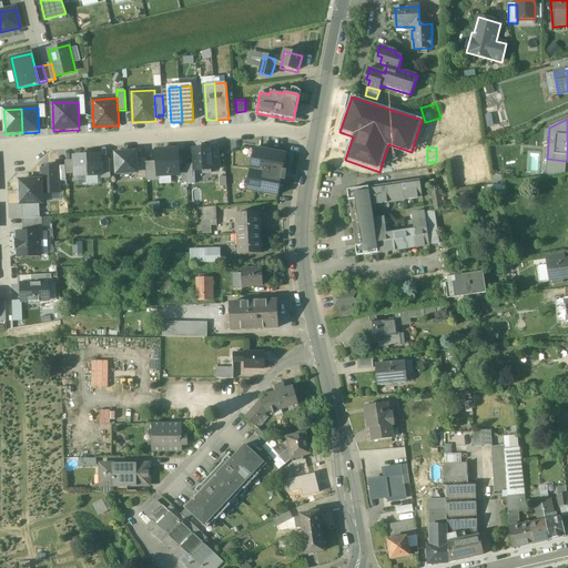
[(216,148),(193,149),(194,164),(195,171),(219,170),(216,148)]
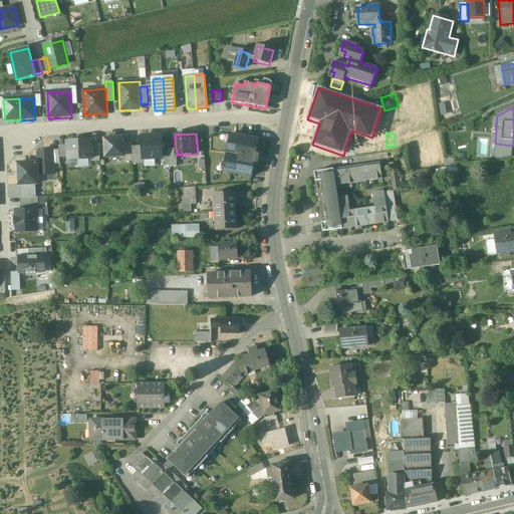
[(252,176),(259,140),(232,134),(225,172),(252,176)]
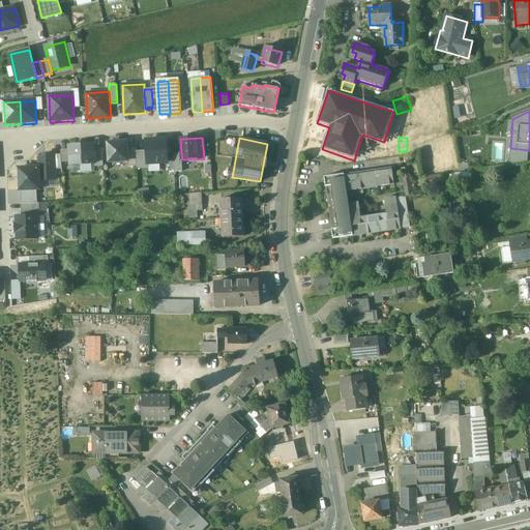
[(166,140),(146,141),(147,151),(148,165),(167,163),(166,140)]
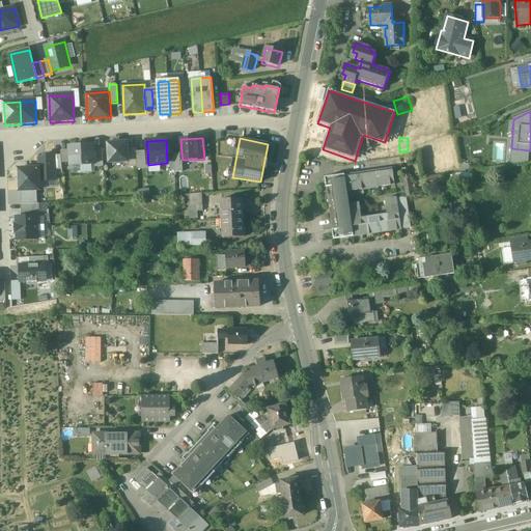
[(127,143),(108,144),(109,163),(129,161),(128,148),(127,143)]
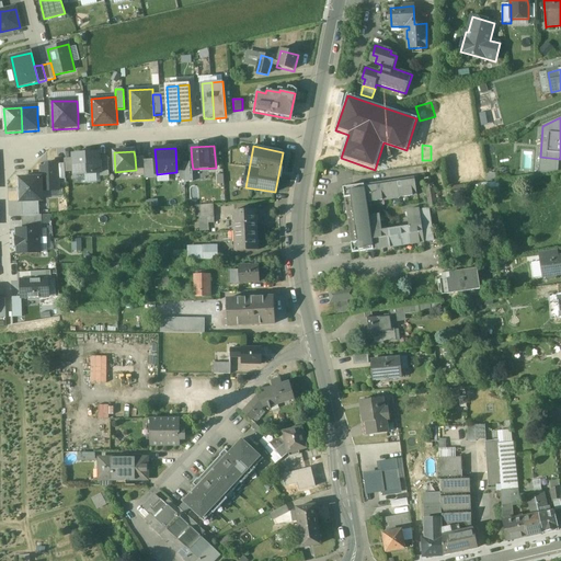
[(100,153),(73,155),(73,156),(73,171),(75,175),(101,174),(100,157),(100,153)]
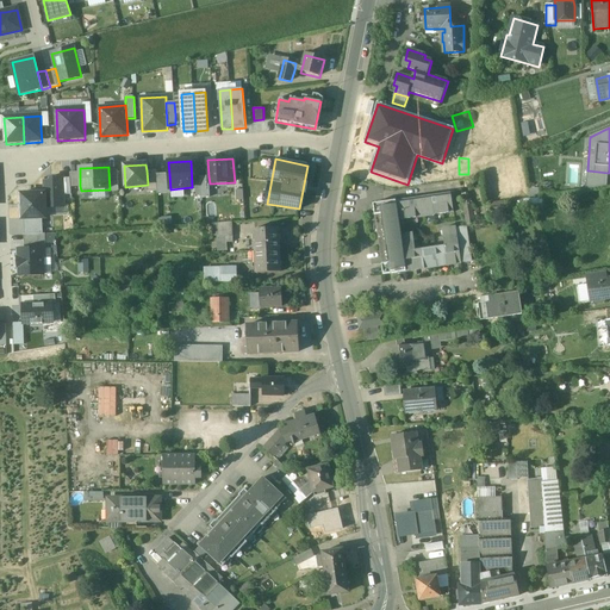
[(80,169),(69,170),(70,179),(70,186),(80,186),(80,169)]
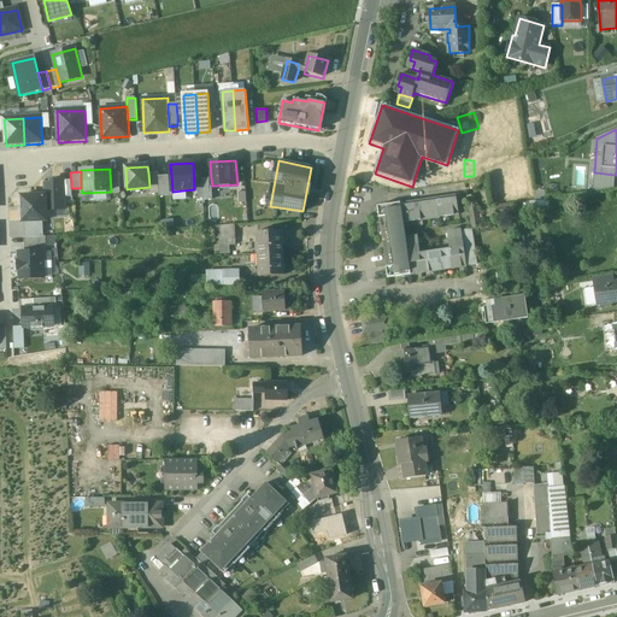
[(119,172),(110,172),(111,192),(111,194),(121,194),(119,172)]
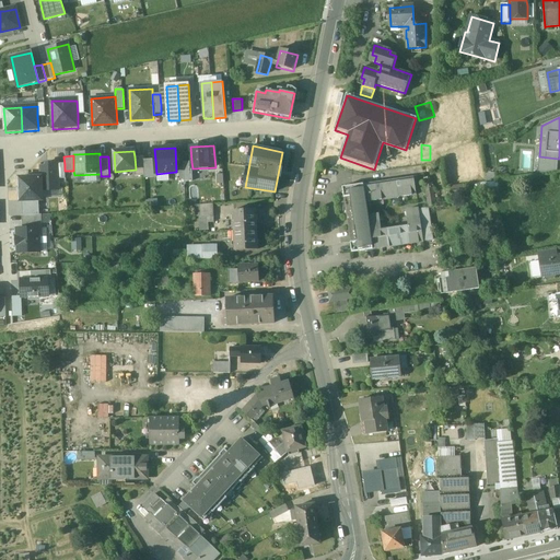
[(143,156),(135,156),(136,170),(136,176),(144,176),(143,161),(143,156)]
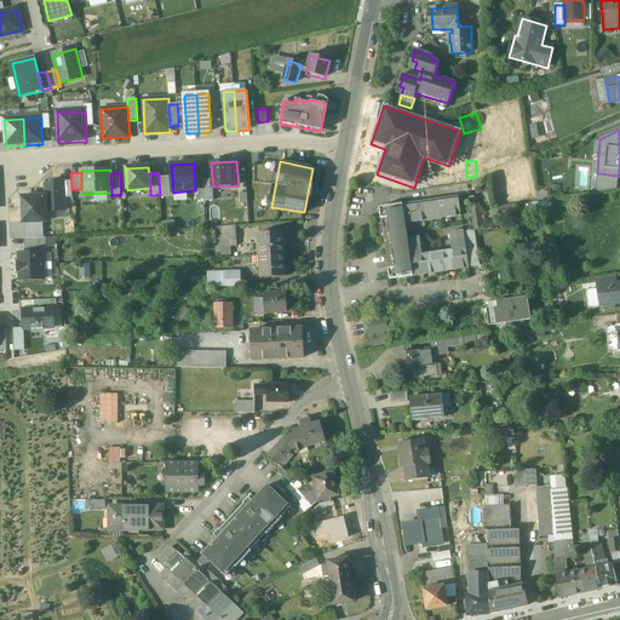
[(616,190),(618,176),(597,173),(596,193),(616,190)]
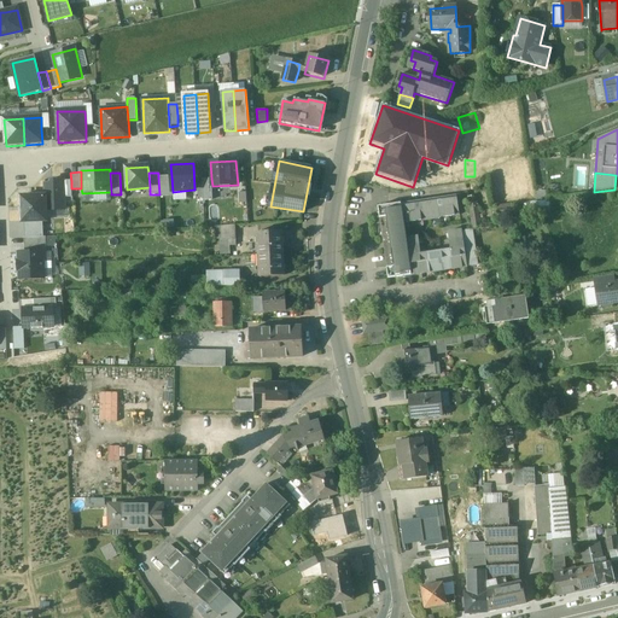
[(173,192),(172,176),(158,178),(159,194),(159,197),(173,197),(173,192)]
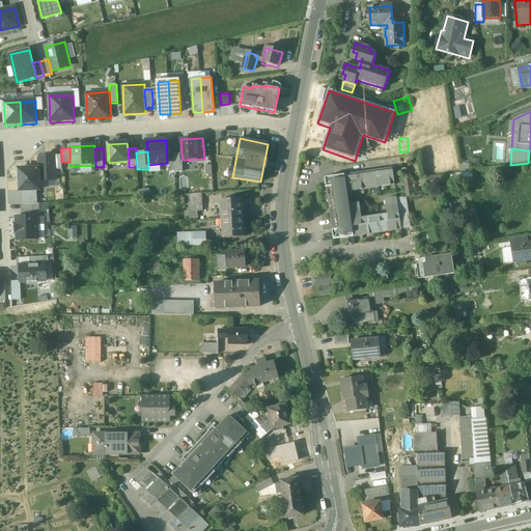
[(43,158),(38,158),(38,167),(39,182),(56,180),(55,170),(55,156),(54,154),(43,155),(43,158)]
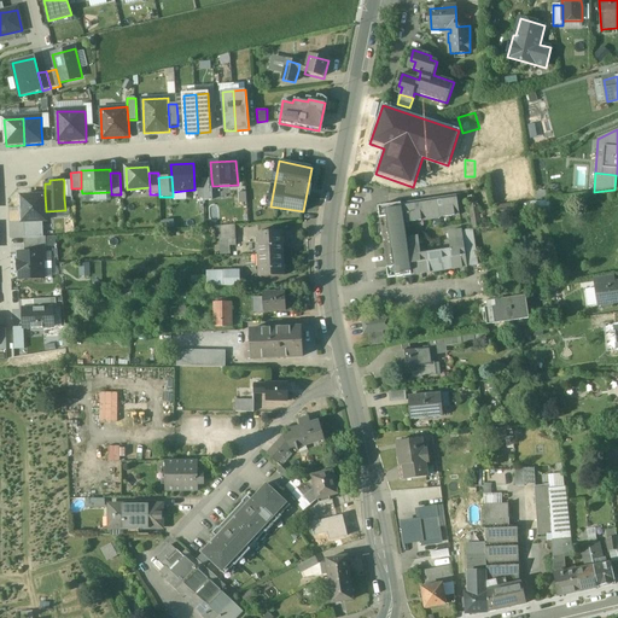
[(211,179),(202,180),(203,200),(213,199),(213,186),(211,179)]
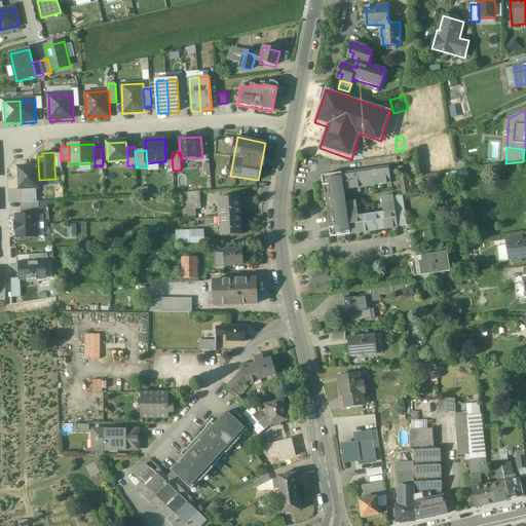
[(19,165),(20,189),(21,189),(36,188),(39,188),(39,180),(38,165),(19,165)]
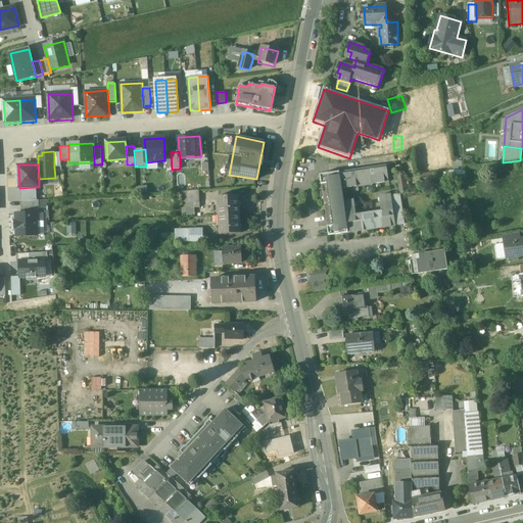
[(386,165),(339,173),(340,176),(342,189),(389,182),(386,165)]
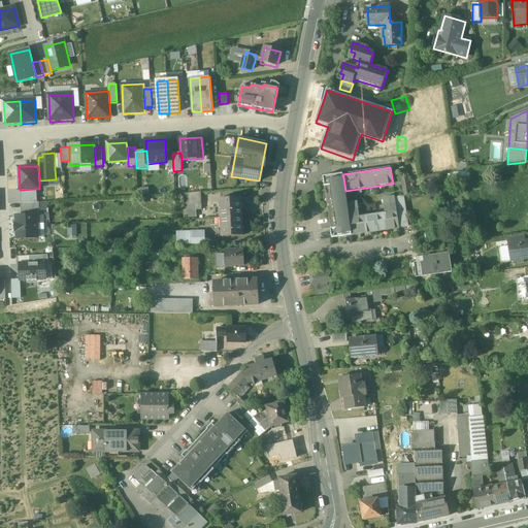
[(407,170),(404,168),(400,168),(404,195),(411,195),(407,170)]
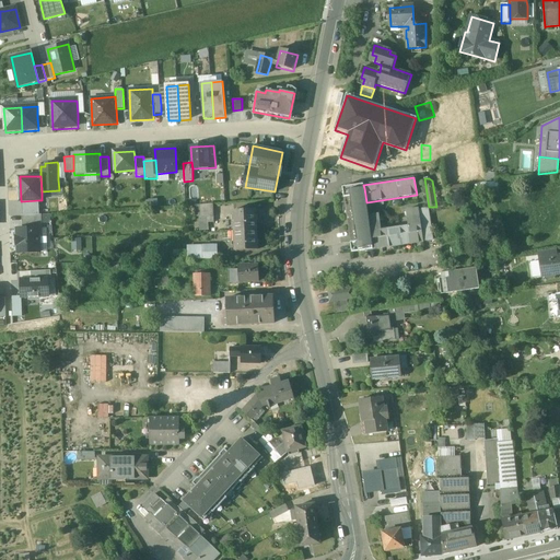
[(499,183),(481,185),(482,194),(500,191),(499,183)]
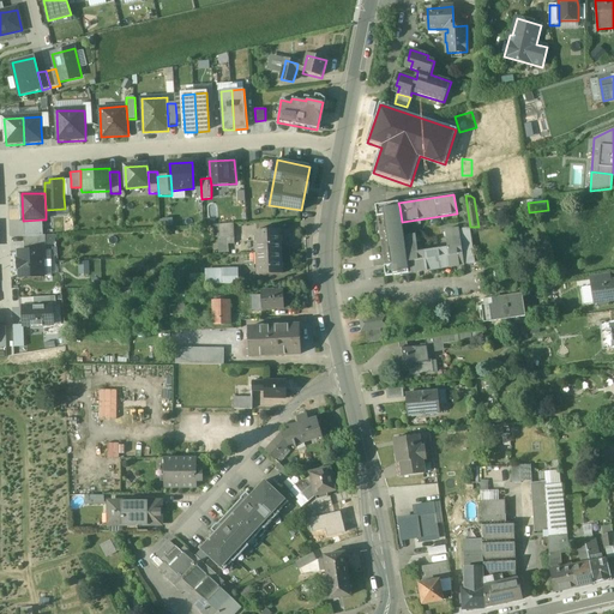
[(398,203),(375,205),(378,217),(385,216),(384,209),(399,206),(398,203)]
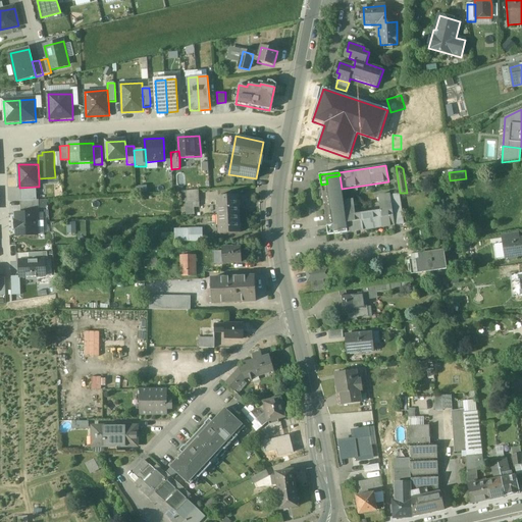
[(340,175),(326,177),(327,184),(332,225),(333,231),(348,229),(344,201),(342,189),(340,175)]
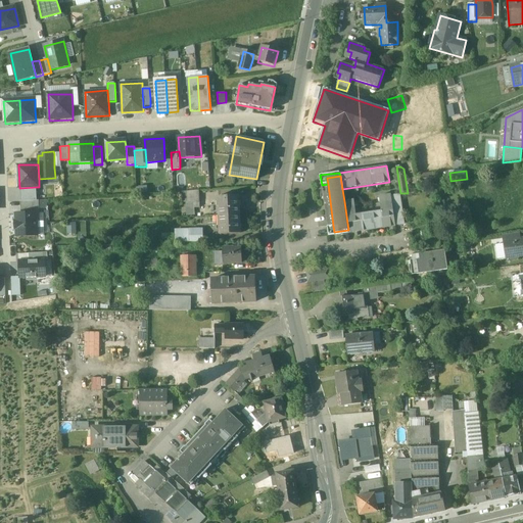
[(328,184),(322,185),(328,227),(333,226),(328,184)]
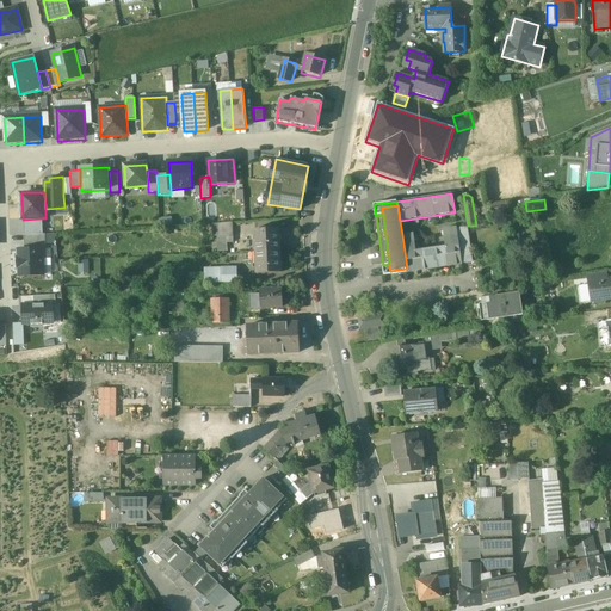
[(43,234),(42,218),(24,220),(25,235),(43,234)]
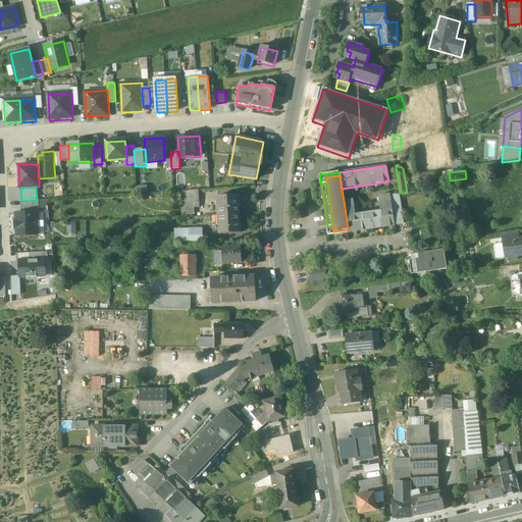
[(199,191),(187,192),(188,203),(200,202),(199,191)]
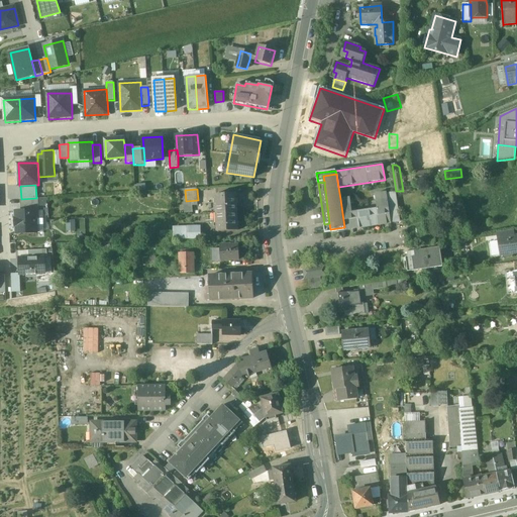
[(349,198),(340,199),(344,227),(344,230),(343,230),(343,231),(391,224),(391,223),(388,204),(387,194),(387,193),(376,194),(378,209),(351,212),(349,198)]
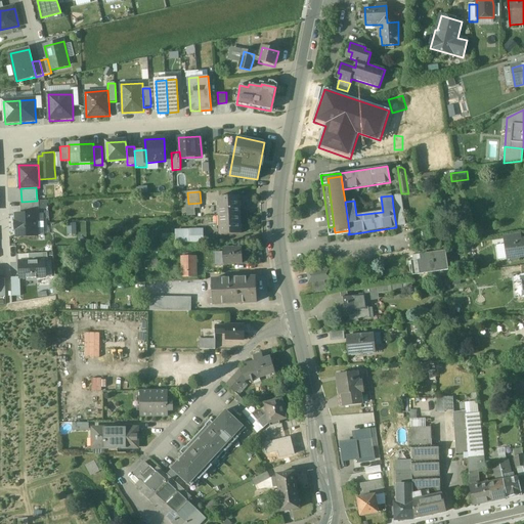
[(401,195),(392,197),(393,207),(402,205),(401,195)]
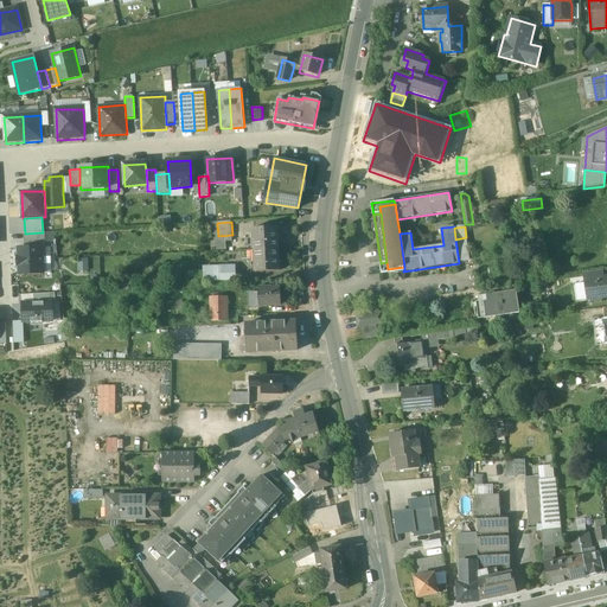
[(278,228),(253,229),(254,250),(256,250),(279,249),(278,228)]
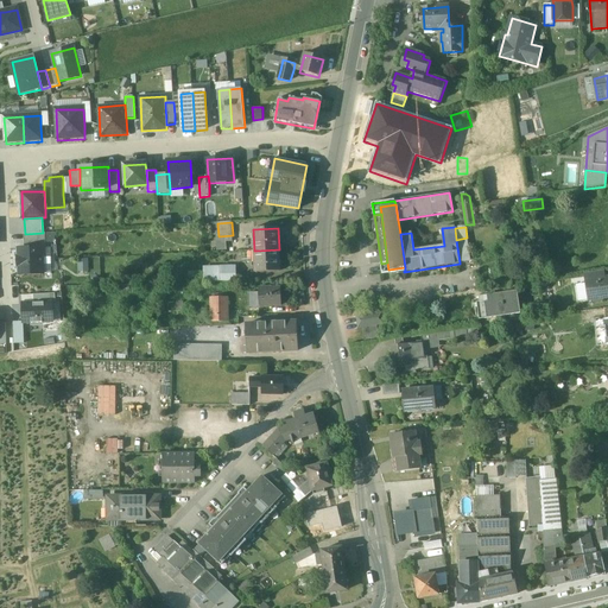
[(45,234),(24,235),(24,249),(43,248),(46,248),(45,234)]
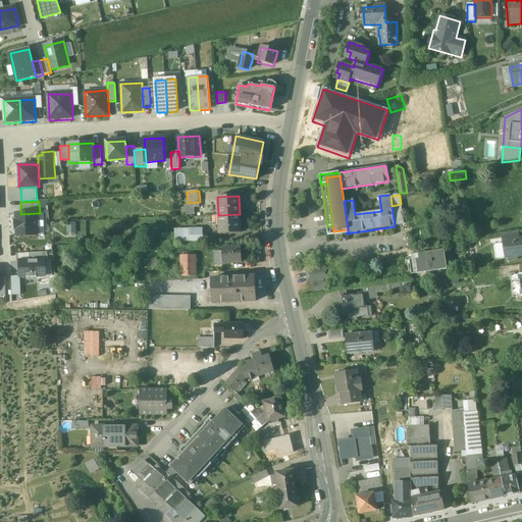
[(401,204),(392,206),(395,225),(404,224),(401,204)]
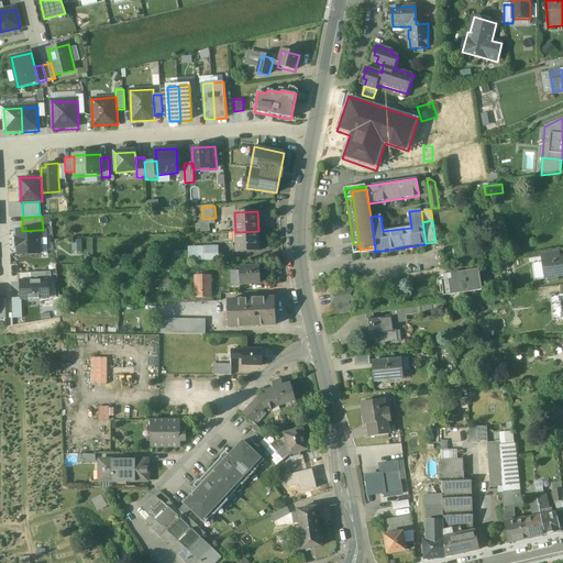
[(41,255),(40,230),(22,231),(17,231),(19,256),(41,255)]
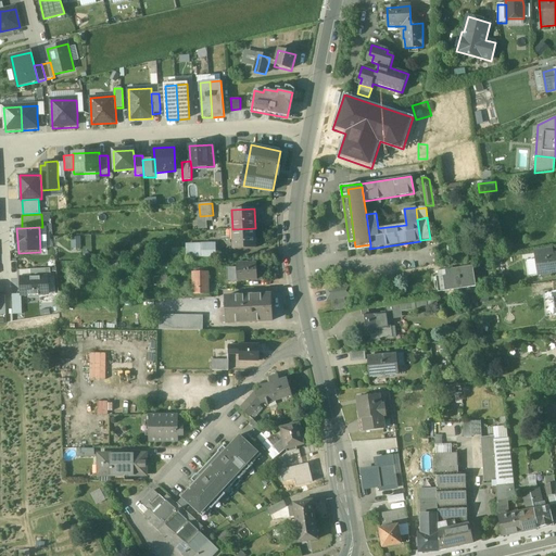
[(255,228),(235,229),(236,239),(234,239),(234,250),(255,249),(255,228)]
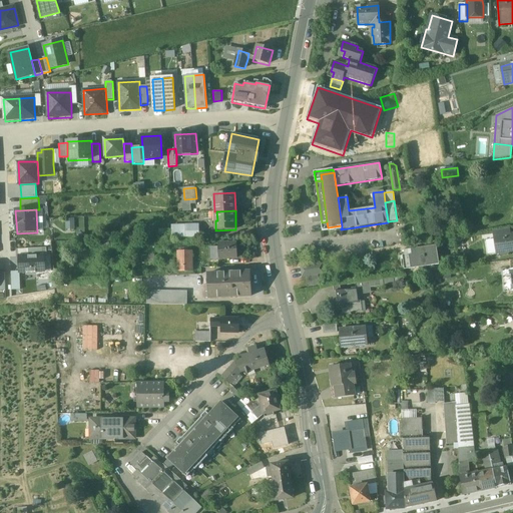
[(327,221),(322,222),(323,231),(341,228),(342,228),(342,225),(328,227),(327,221)]
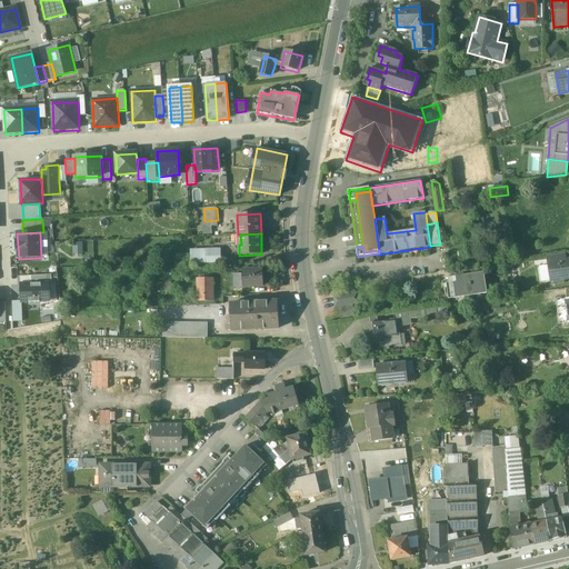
[(220,250),(207,251),(207,263),(220,263),(220,250)]
